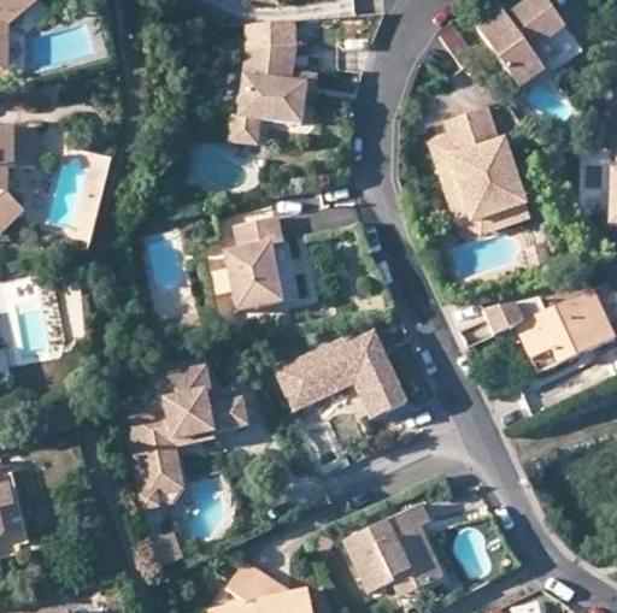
[(0,0),(0,72),(13,74),(12,22),(39,0),(0,0)]
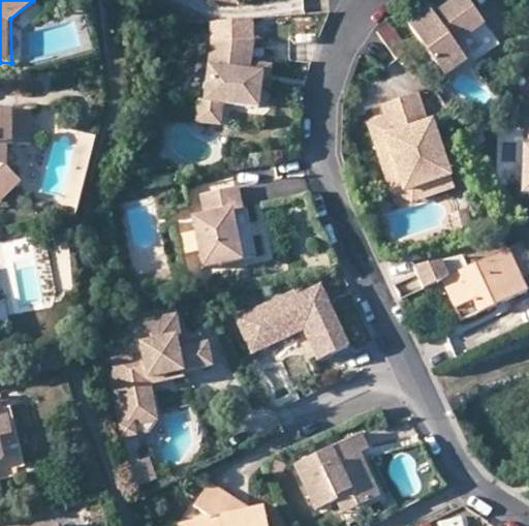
[(456,42),(470,32),(485,22),(468,0),(452,0),(434,12),(430,7),(408,23),(447,74),(467,60),(465,56),(456,42)]
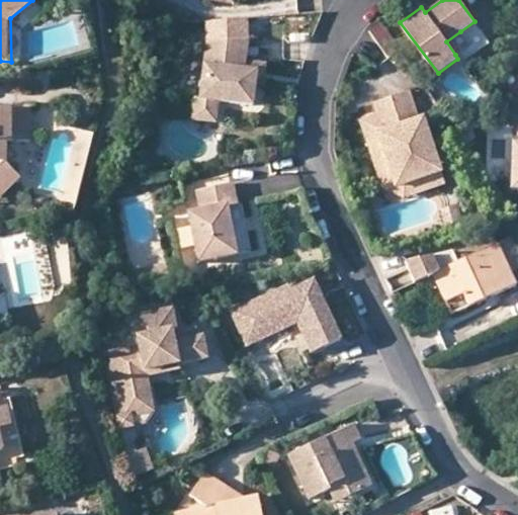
[(205,17),(207,39),(248,36),(246,14),(205,17)]
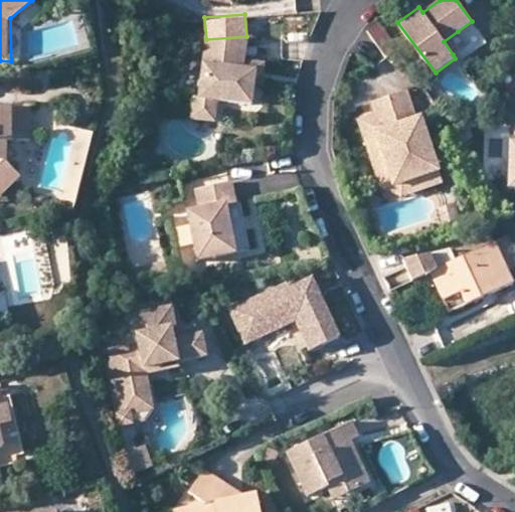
[(466,43),(458,31),(444,41),(453,54),(466,43)]
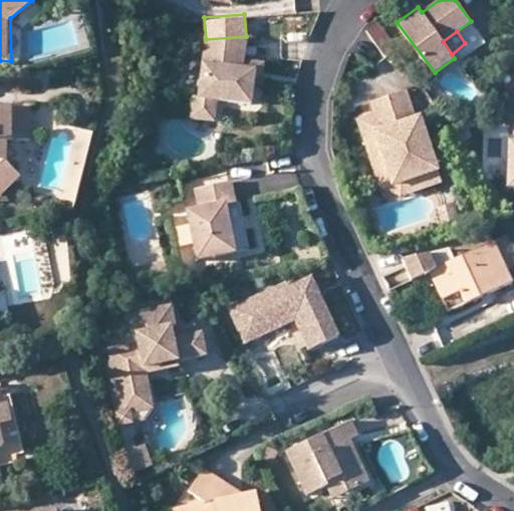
[(251,101),(254,79),(256,60),(243,58),(246,36),(206,39),(199,93),(194,93),(191,115),(215,117),(217,97),(251,101)]
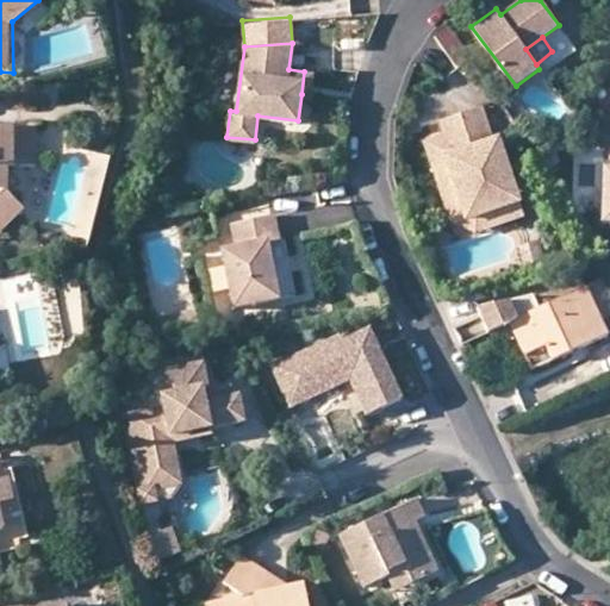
[(313,73),(304,72),(302,94),(310,95),(313,73)]
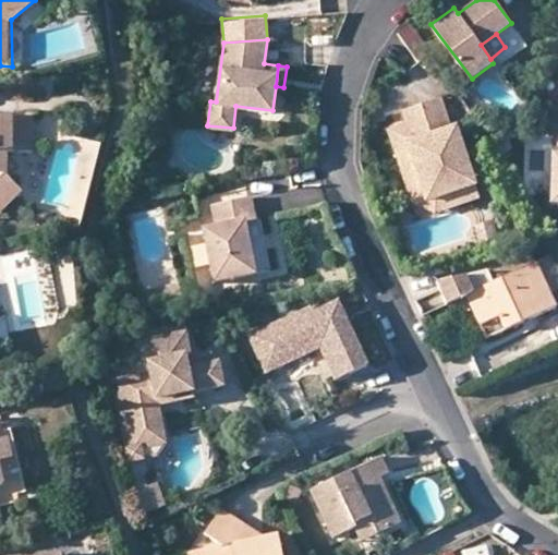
[(448,122),(440,96),(401,108),(404,122),(409,134),(404,136),(423,195),(471,180),(452,121),(448,122)]
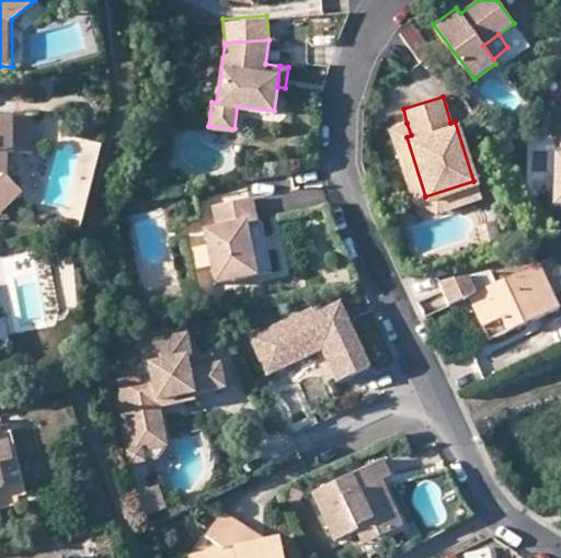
[(0,204),(2,207),(23,189),(7,172),(8,148),(35,148),(35,113),(0,113),(0,204)]
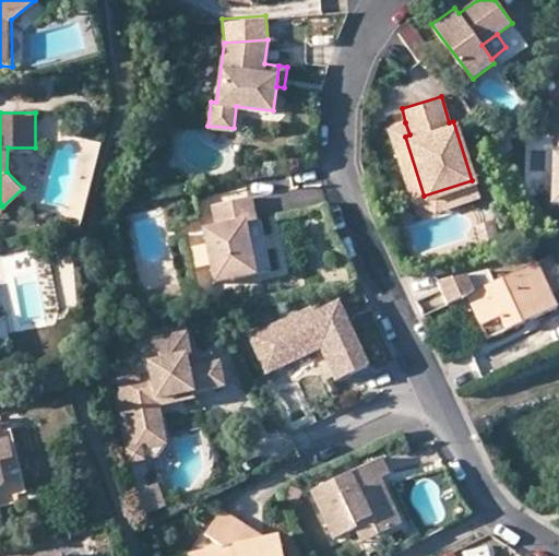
[(409,134),(405,122),(388,128),(409,194),(427,208),(476,192),(472,180),(424,196),(405,137),(409,134)]
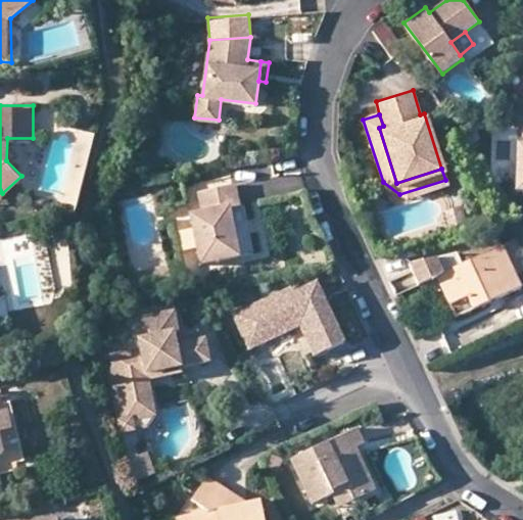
[(204,211),(192,215),(202,265),(240,257),(231,207),(241,206),(237,185),(200,192),(204,211)]
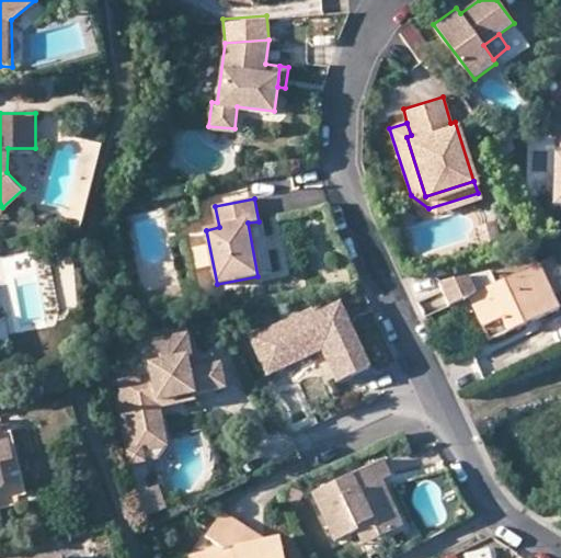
[(264,220),(259,221),(248,223),(258,276),(274,273),(264,220)]
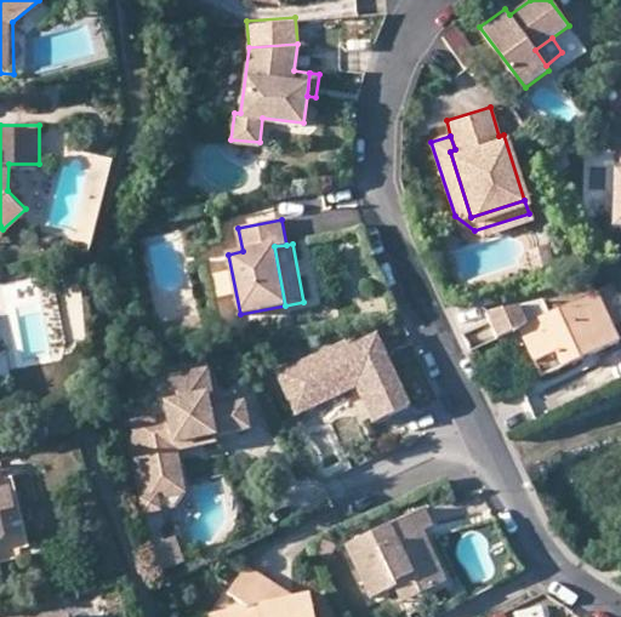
[(551,246),(530,250),(534,270),(554,267),(551,246)]
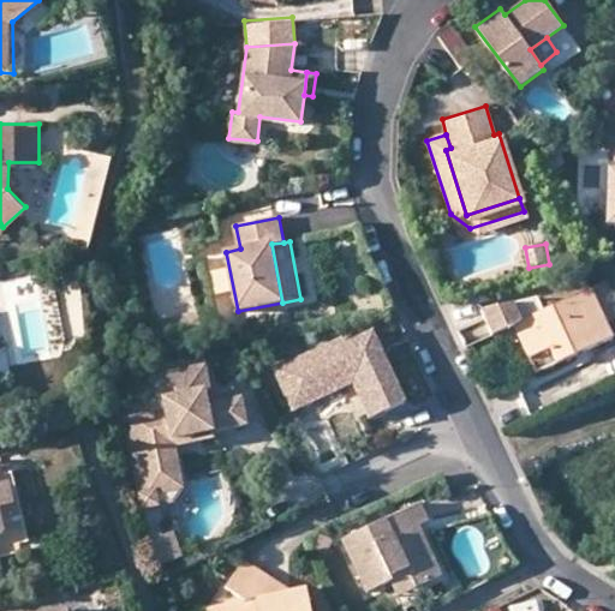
[(555,360),(614,334),(592,287),(544,307),(524,316),(515,299),(481,307),(493,333),(513,323),(529,357),(549,346),(555,360)]
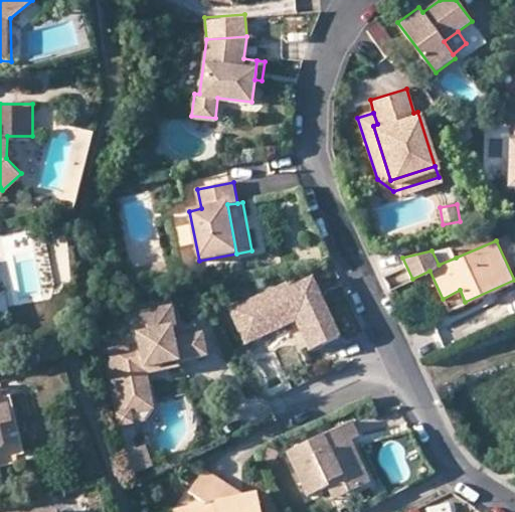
[(451,246),(432,250),(439,265),(456,258),(451,246)]
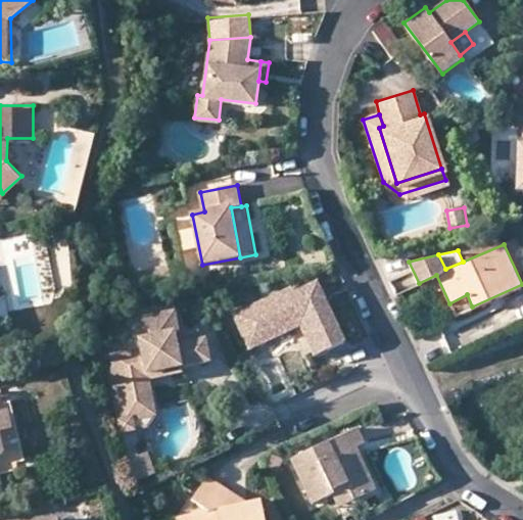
[(151,266),(136,269),(139,283),(154,281),(151,266)]
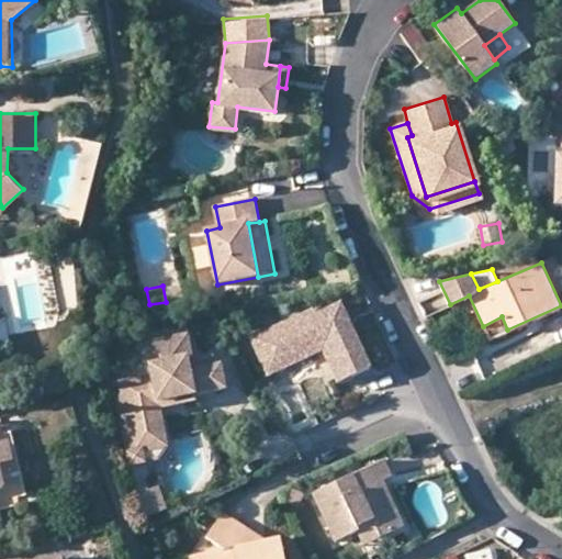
[(283,367),(284,371),(329,350),(336,348),(340,358),(334,360),(344,383),(377,369),(347,303),(322,315),(319,310),(258,337),(273,372),(283,367)]
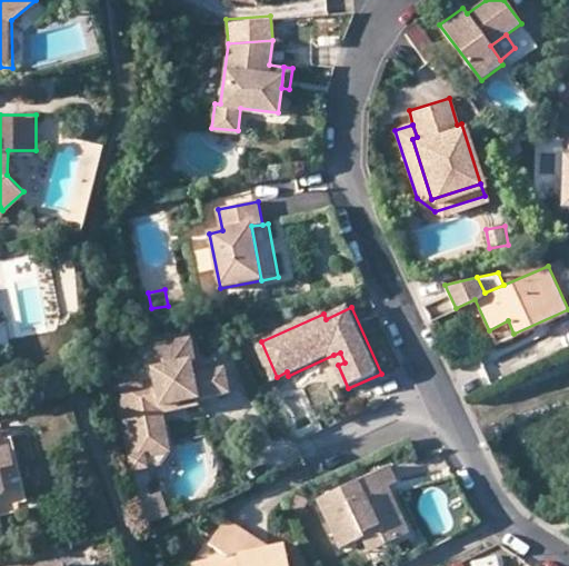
[(155,409),(185,404),(229,396),(225,370),(196,375),(193,363),(197,361),(192,339),(145,347),(149,371),(152,370),(155,381),(130,385),(132,399),(126,400),(120,401),(127,443),(145,439),(142,429),(157,427),(155,409)]
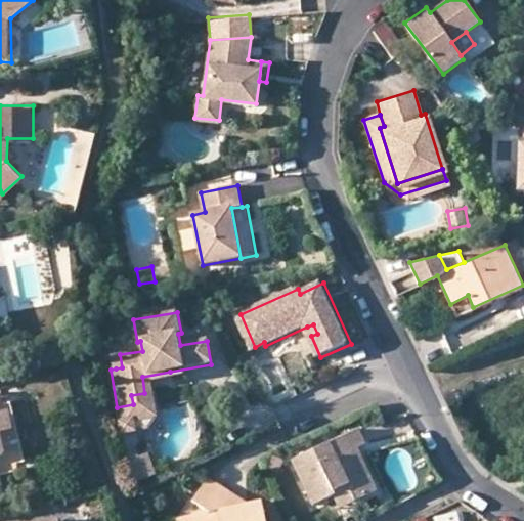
[(307,327),(311,336),(317,334),(313,324),(307,327)]
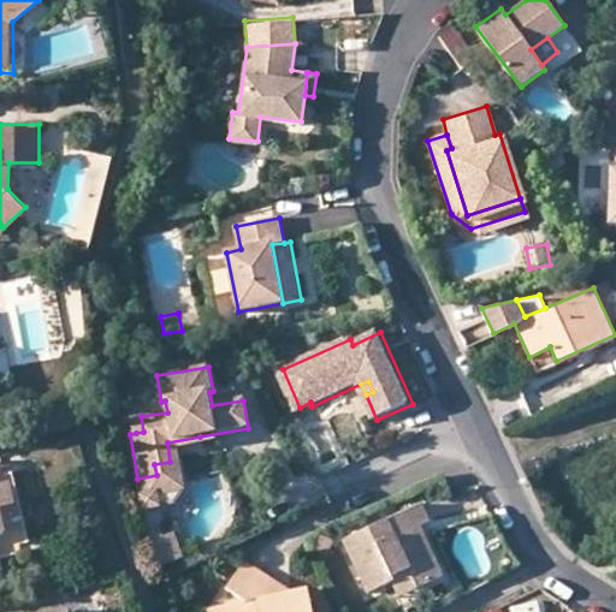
[(132,419),(136,433),(143,432),(141,416),(132,419)]
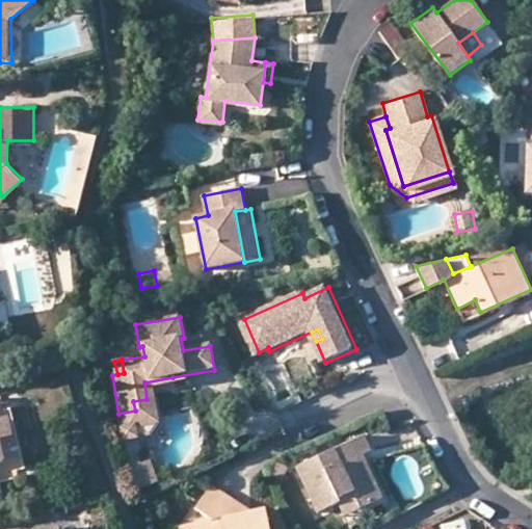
[(174,386),(173,377),(144,382),(147,399),(133,401),(135,411),(118,414),(121,428),(139,425),(140,428),(163,424),(157,389),(174,386)]
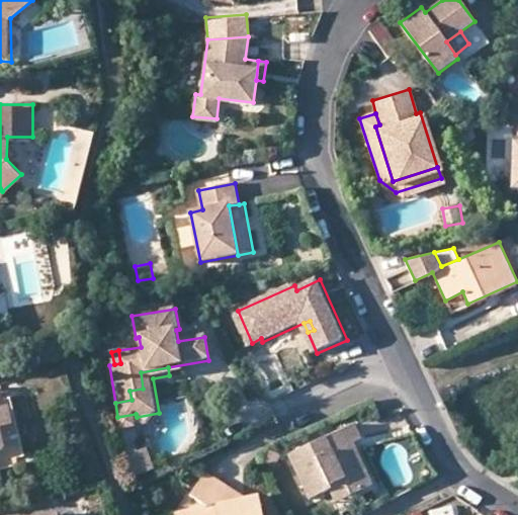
[(293,388),(290,381),(265,394),(268,400),(293,388)]
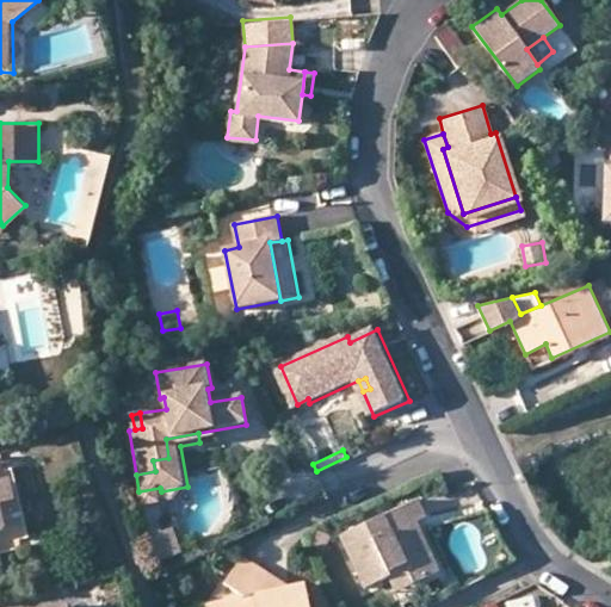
[(0,544),(29,538),(12,465),(2,468),(0,454),(0,544)]
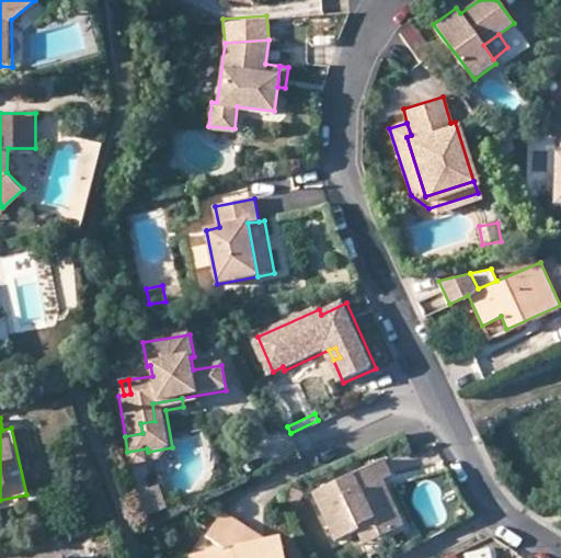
[(147,448),(127,452),(130,467),(149,464),(148,452),(147,448)]
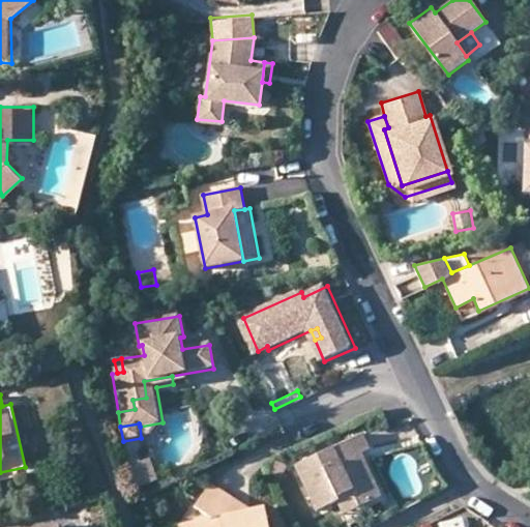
[(363,454),(373,448),(365,434),(333,448),(340,462),(326,468),(320,455),(298,465),(319,511),(341,501),(340,499),(352,493),(359,507),(383,496),(363,454)]
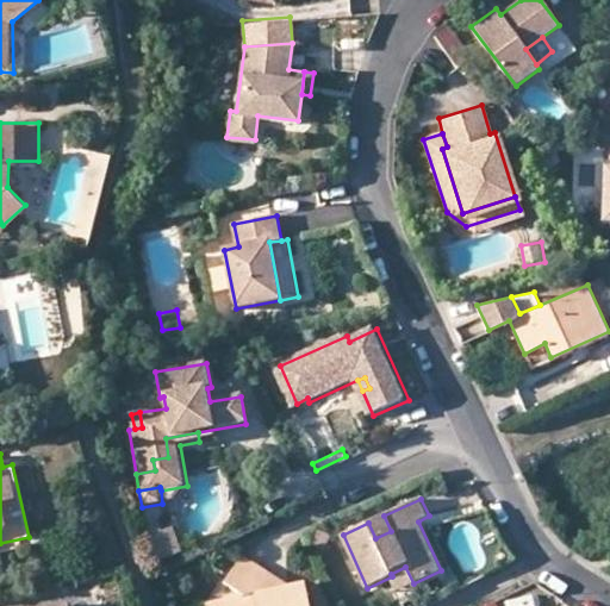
[(384,516),(368,523),(375,538),(391,531),(384,516)]
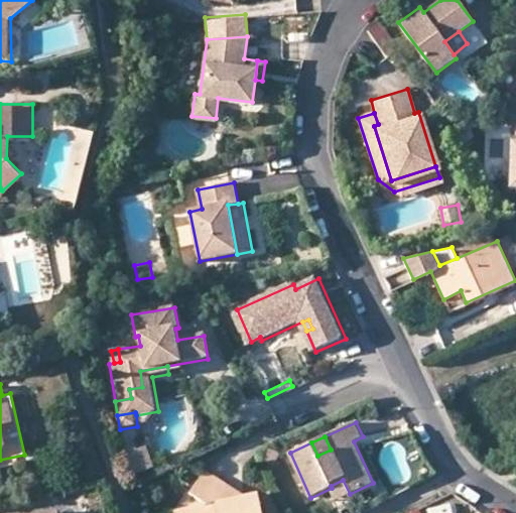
[(135,475),(156,467),(149,447),(139,451),(136,441),(124,446),(135,475)]
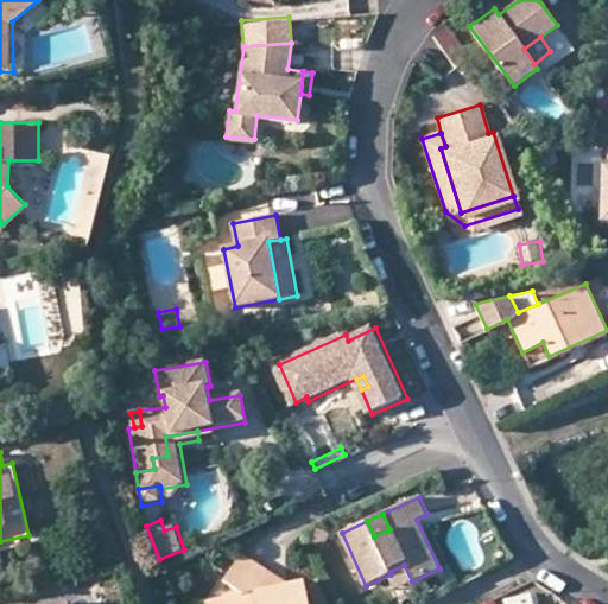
[(330,531),(316,526),(310,544),(324,548),(330,531)]
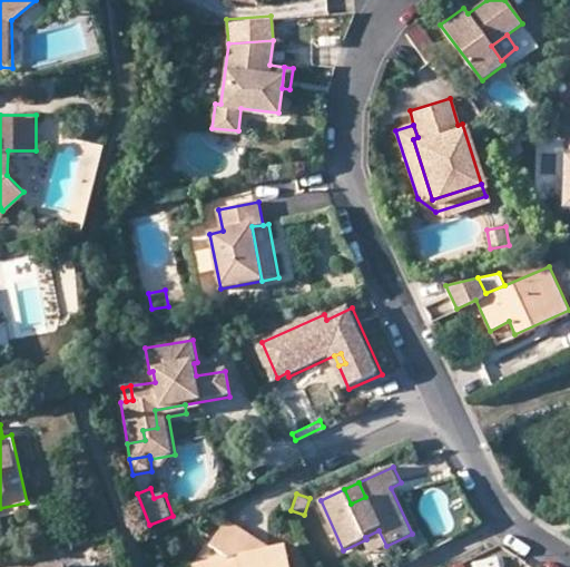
[(236,553),(249,533),(227,516),(208,543),(225,555),(193,561),(193,566),(287,566),(284,544),(269,546),(236,553)]
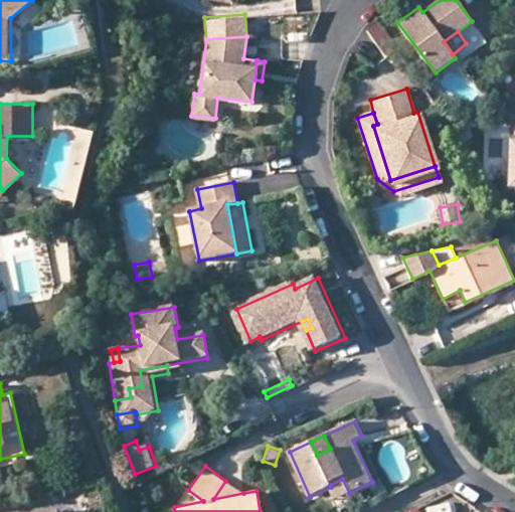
[(336,498),(349,493),(342,479),(330,485),(331,487),(336,498)]
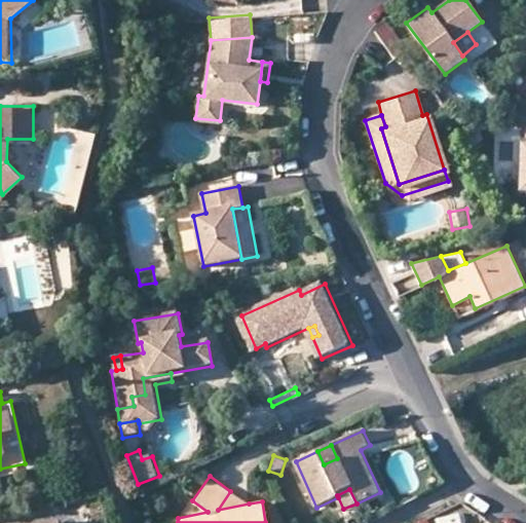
[(249,503),(230,491),(218,510),(249,503)]
